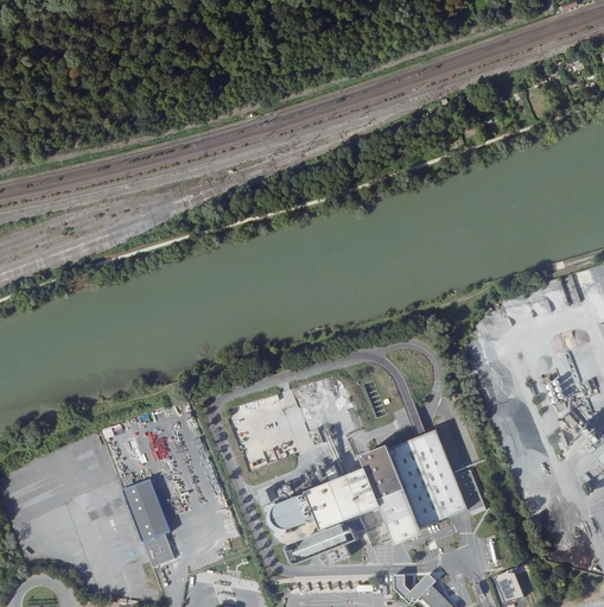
[(577,381),(567,358),(565,359),(573,381),(577,381)]
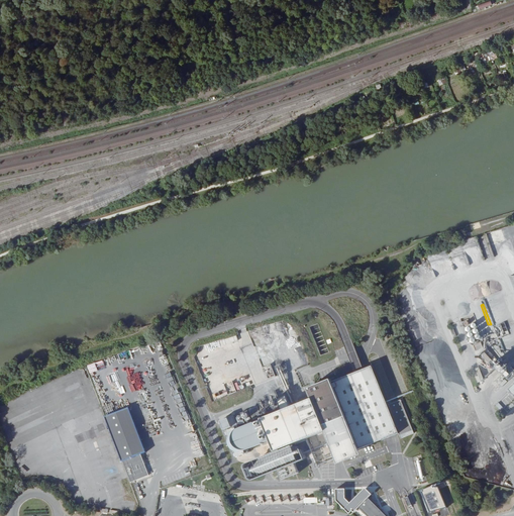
[(488,356),(491,354),(486,340),(482,341),(488,356)]
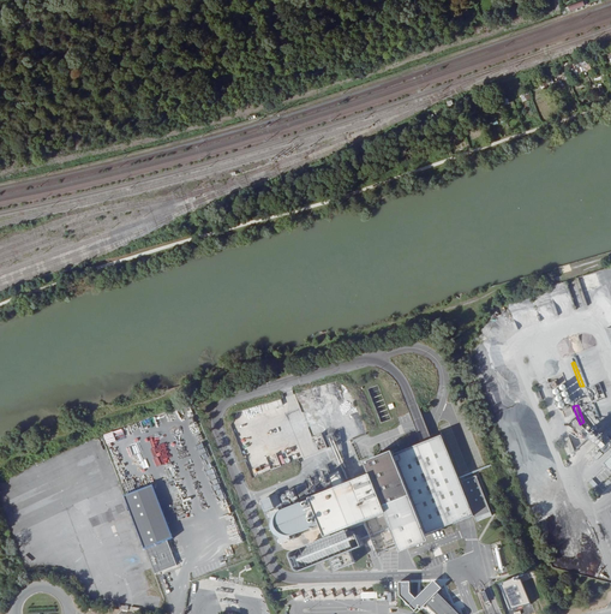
[(568,406),(558,410),(561,417),(570,412),(568,406)]
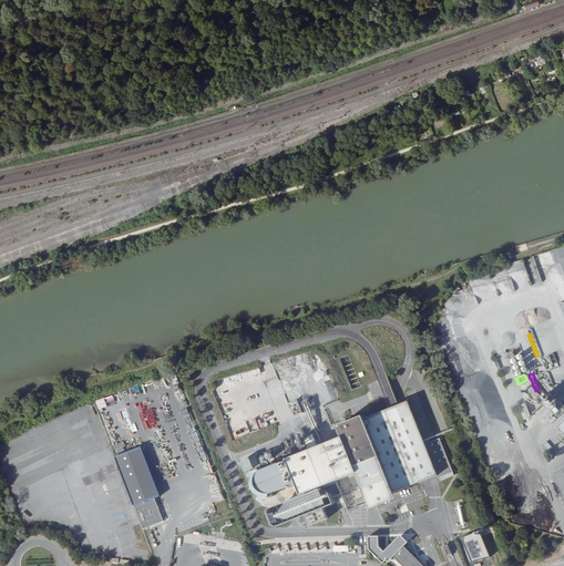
[(531,402),(525,387),(522,388),(521,389),(526,404),(531,402)]
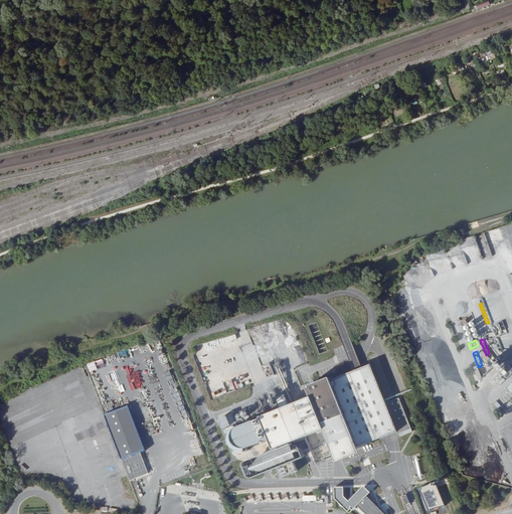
[(394,431),(368,363),(351,369),(329,378),(328,376),(305,385),(309,396),(260,416),(267,435),(272,448),(304,436),(314,463),(332,456),(335,462),(358,453),(355,446),(393,432),(394,431)]
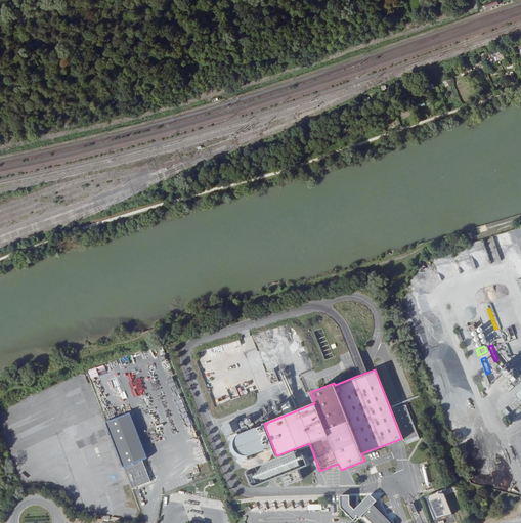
[(514,369),(498,384),(503,388),(518,374),(514,369)]
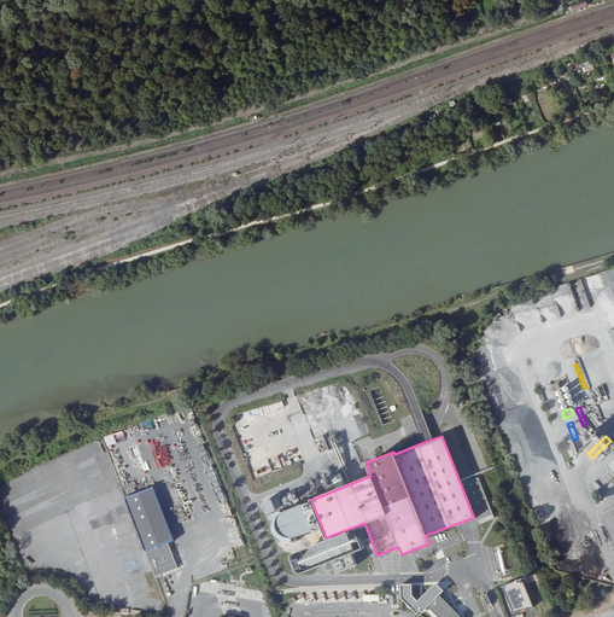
[(589,447),(583,441),(576,448),(578,450),(582,448),(585,450),(589,447)]
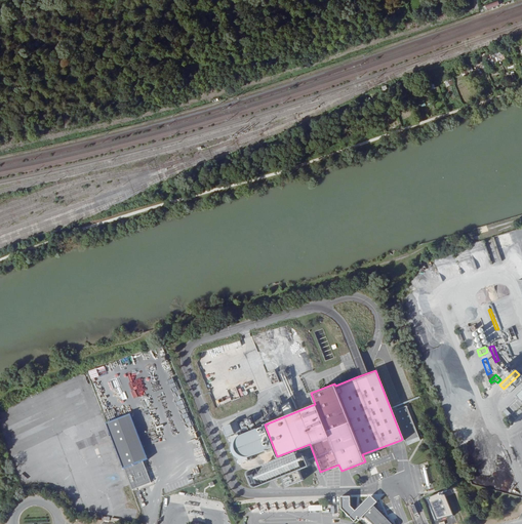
[(521,384),(513,394),(520,401),(521,399),(521,384)]
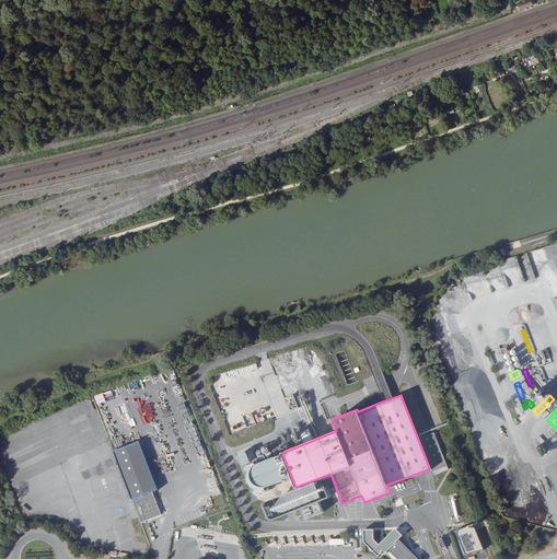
[(299,441),(306,438),(302,430),(294,434),(299,441)]
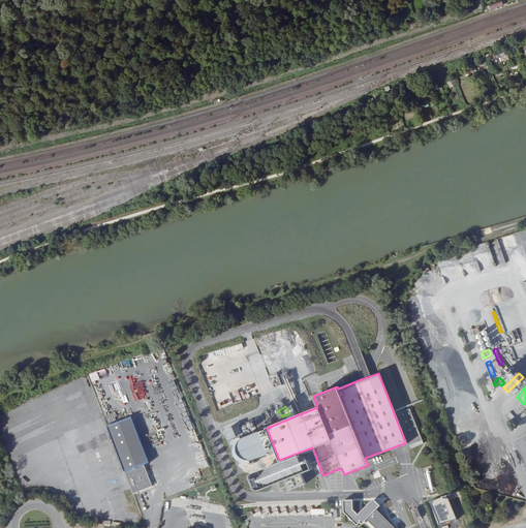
[(223,440),(230,437),(227,428),(219,431),(223,440)]
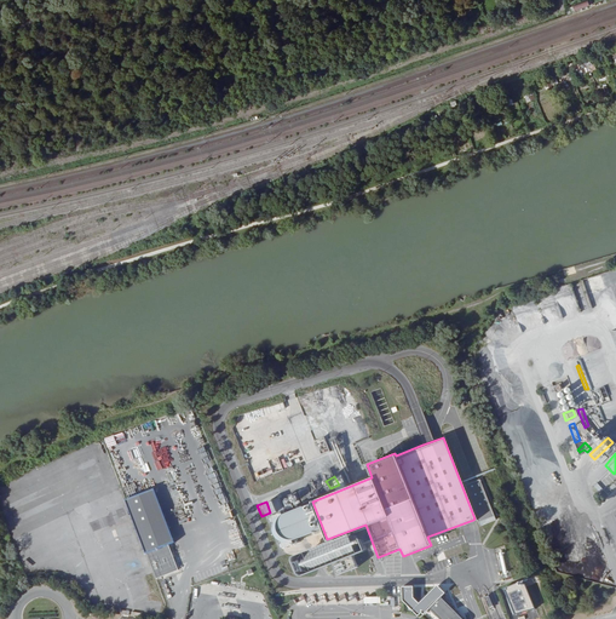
[(321,523),(312,503),(303,506),(301,505),(271,517),(269,519),(266,521),(265,522),(264,523),(264,526),(263,528),(263,531),(263,532),(264,536),(265,538),(266,539),(269,542),(272,543),(275,544),(277,544),(280,543),(312,529),(311,528),(321,523)]
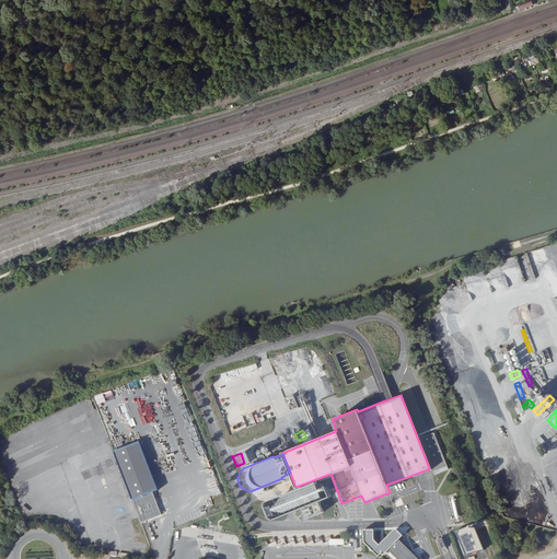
[(113,468),(85,478),(90,491),(117,482),(113,468)]
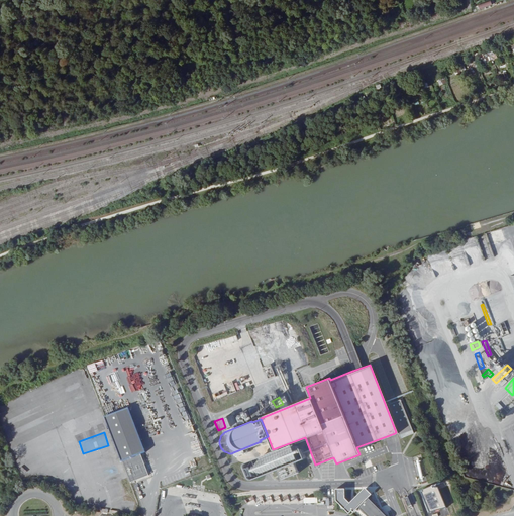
[(199,441),(190,444),(196,457),(204,454),(199,441)]
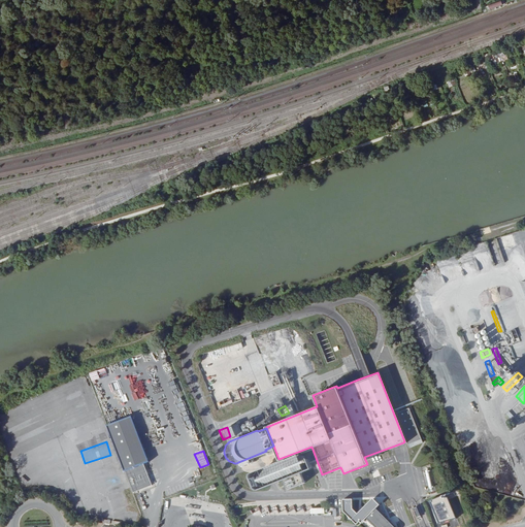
[(302,471),(295,455),(248,474),(247,475),(245,475),(245,478),(245,479),(250,489),(251,490),(252,490),(253,491),(254,490),(275,482),(279,491),(295,485),(291,475),(302,471)]
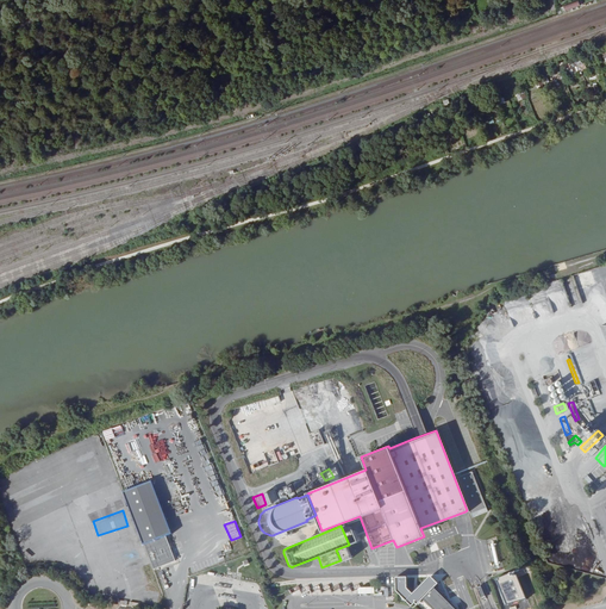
[(139,560),(130,532),(114,536),(124,565),(139,560)]
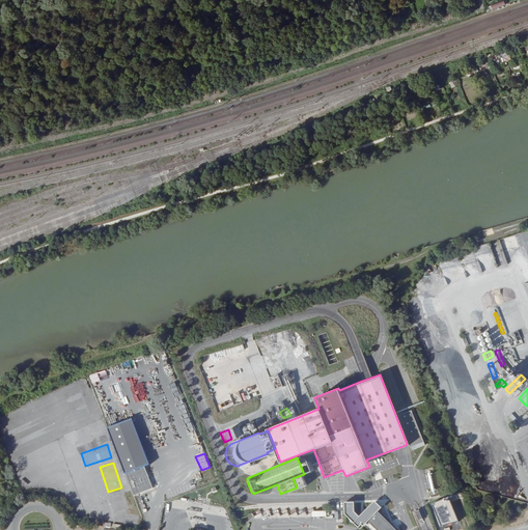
[(94,494),(103,491),(100,480),(91,483),(94,494)]
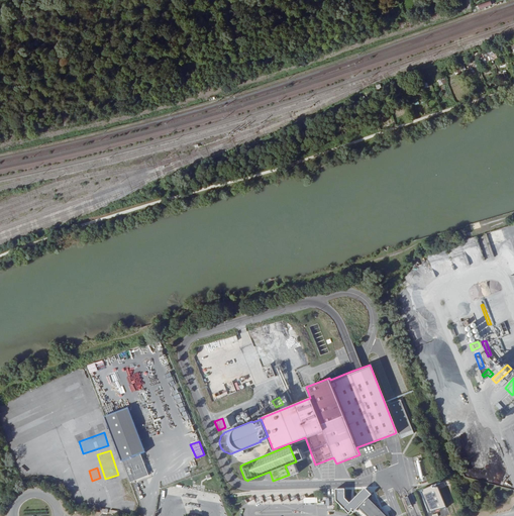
[(124,493),(119,478),(104,483),(106,487),(116,484),(119,491),(111,493),(112,497),(124,493)]
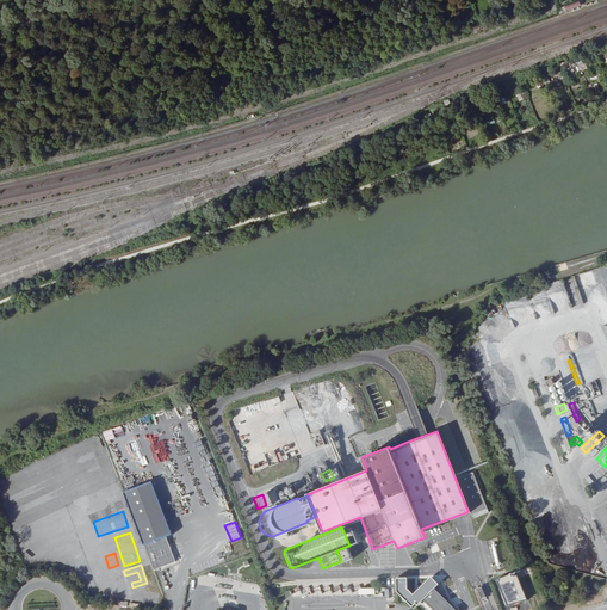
[(429,581),(422,591),(444,609),(454,609),(458,608),(458,607),(458,605),(457,605),(456,604),(429,581)]
